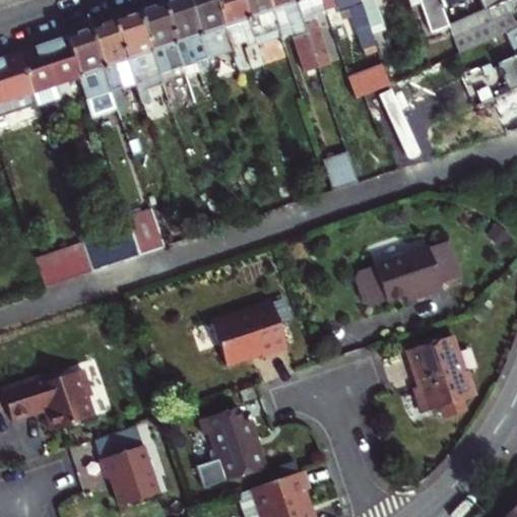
[(208,56),(189,0),(169,0),(162,3),(176,43),(189,38),(196,60),(200,69),(211,65),(208,56)]
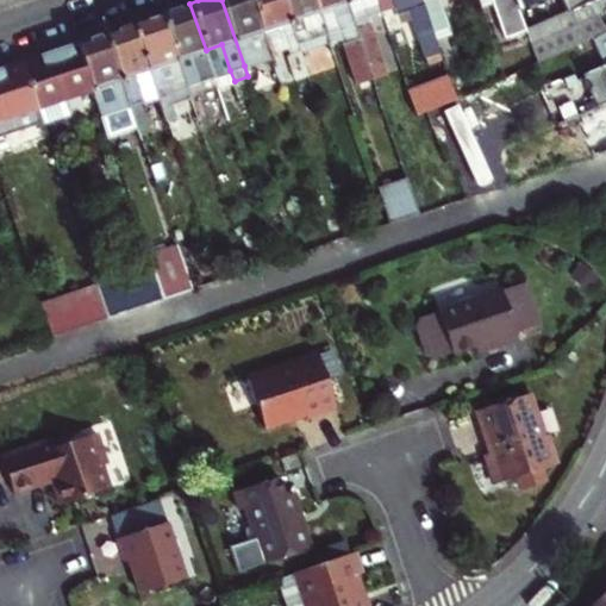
[(222,0),(244,66),(272,56),(270,52),(263,30),(252,0),(222,0)]
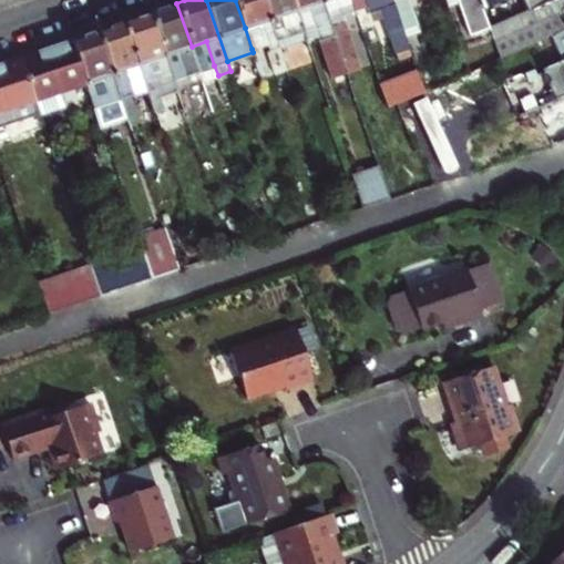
[(235,0),(245,28),(252,49),(269,43),(270,47),(278,44),(263,0),(235,0)]
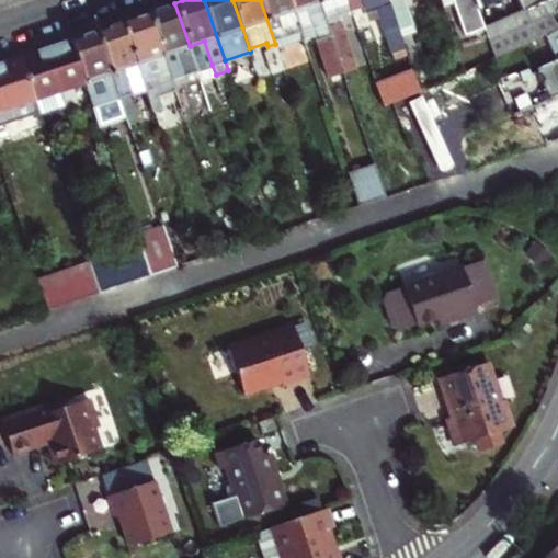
[(260,0),(275,44),(276,46),(300,37),(292,11),(287,0),(260,0)]
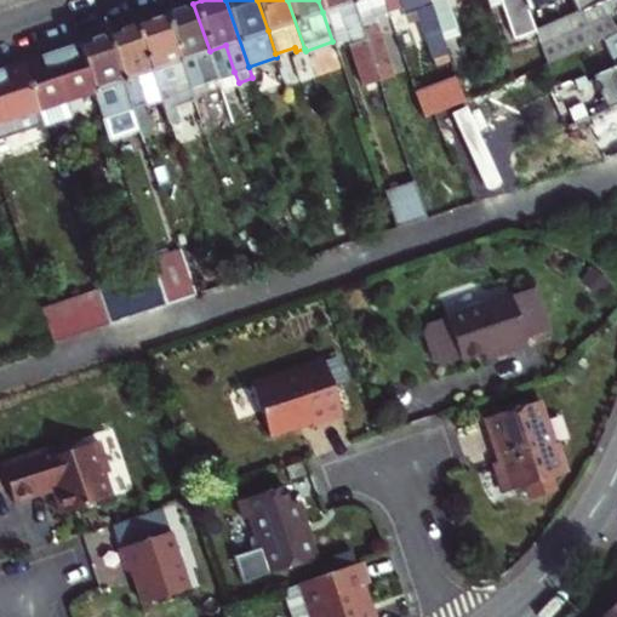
[(318,0),(323,12),(332,41),(335,49),(349,45),(363,84),(380,80),(373,64),(350,0),(318,0)]
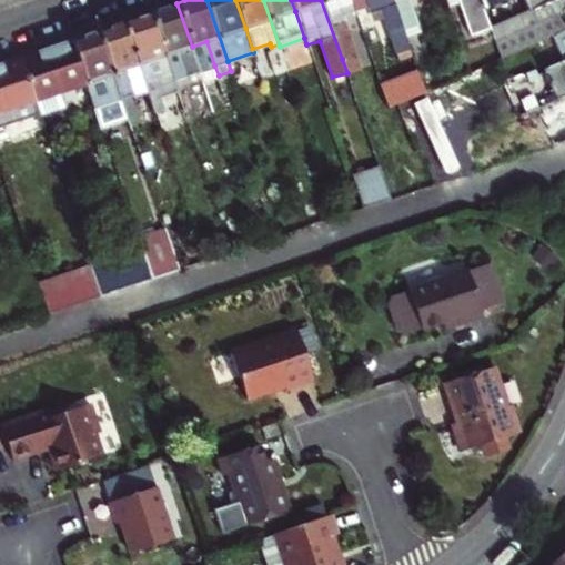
[(353,7),(351,0),(321,0),(342,59),(347,73),(361,68),(342,10),(353,7)]
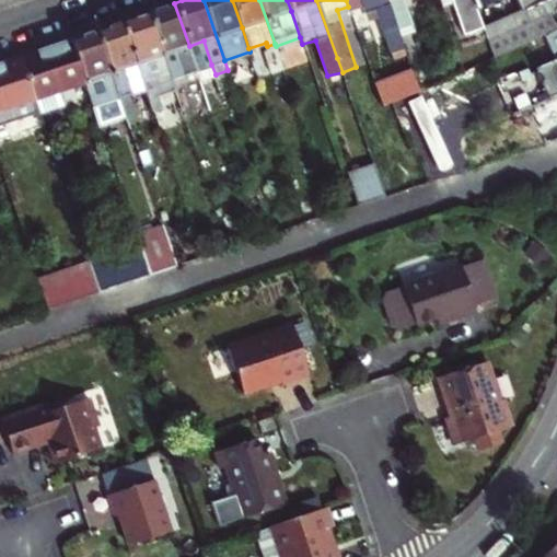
[(372,9),(387,50),(403,46),(386,0),(346,0),(348,7),(349,10),(361,6),(363,12),(372,9)]
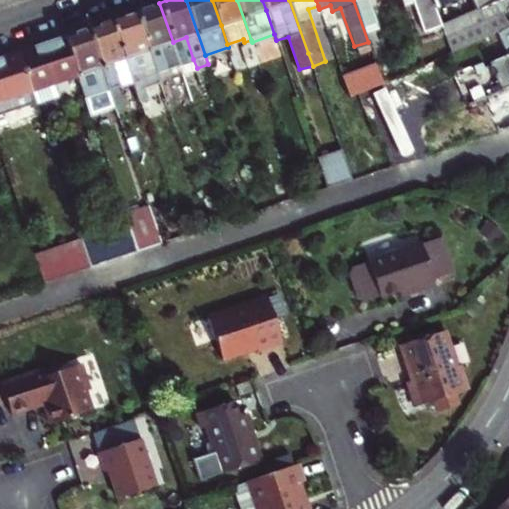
[(404,0),(405,4),(414,0),(415,0),(426,29),(444,23),(443,20),(438,6),(435,0),(404,0)]
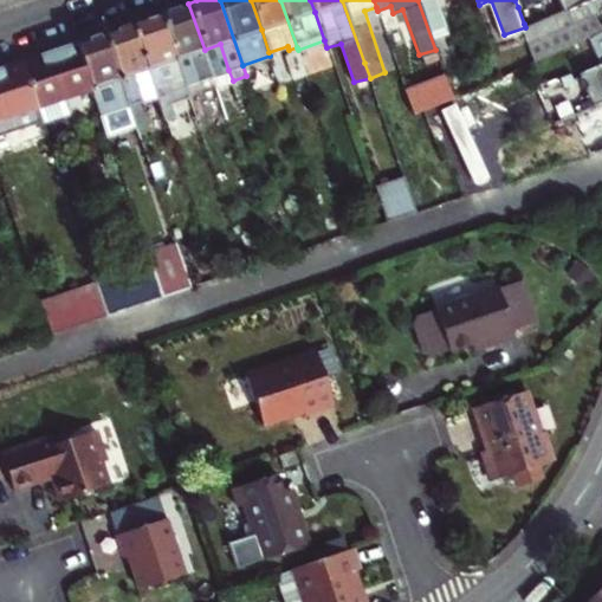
[(601,0),(560,0),(563,6),(524,24),(525,27),(536,58),(565,45),(601,30),(601,0)]
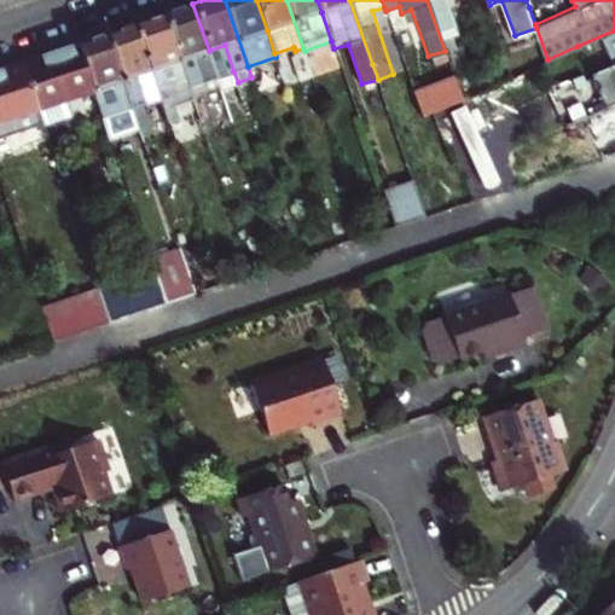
[(179,7),(164,12),(190,87),(218,77),(209,51),(192,4),(179,7)]
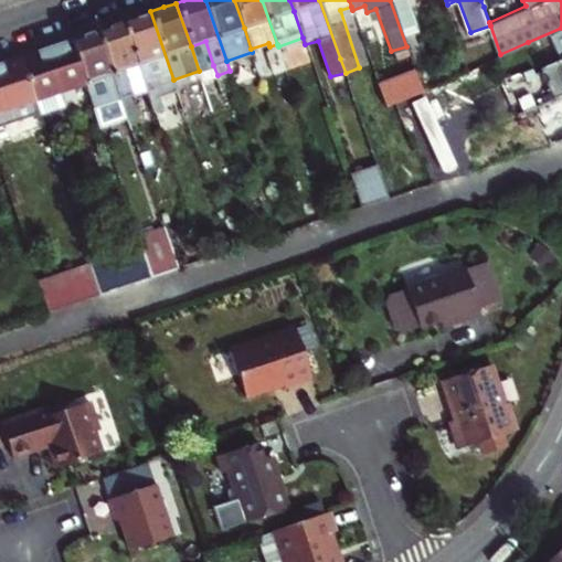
[(166,95),(177,91),(173,80),(150,11),(137,17),(124,21),(147,87),(156,110),(169,106),(166,95)]
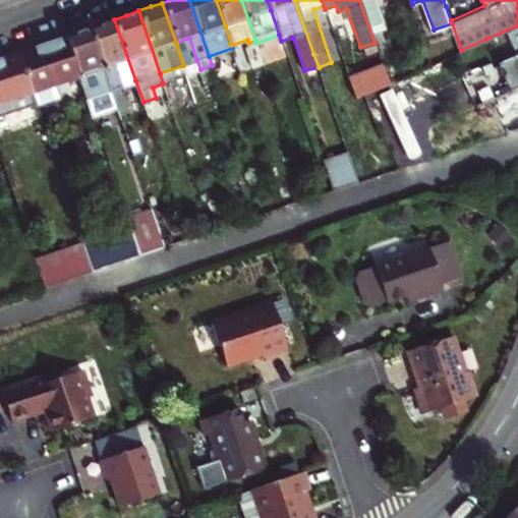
[(111,89),(112,90),(135,80),(114,19),(102,23),(90,27),(110,84),(111,89)]
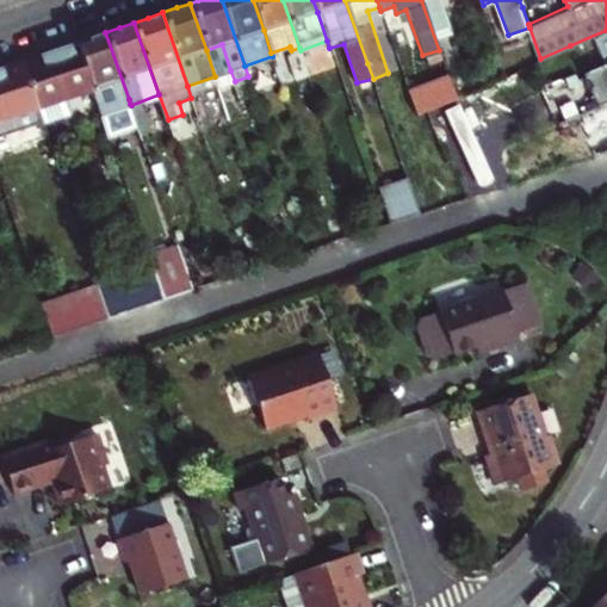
[(606,30),(570,45),(596,107),(606,103),(606,30)]
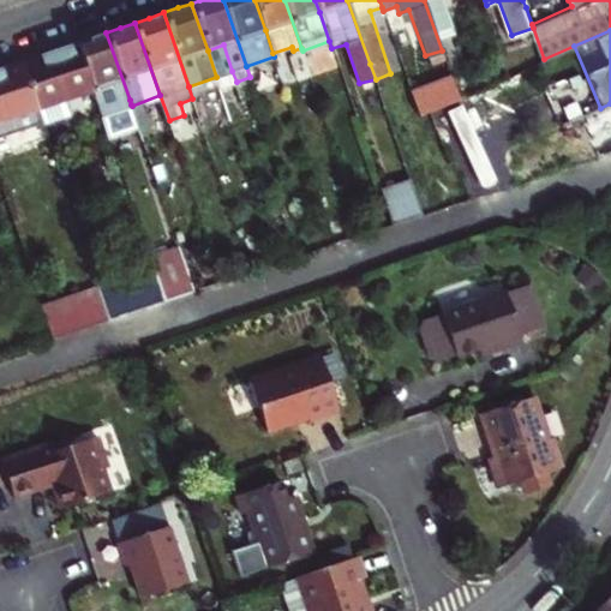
[(130,100),(106,33),(91,37),(78,42),(94,89),(102,114),(131,105),(130,100)]
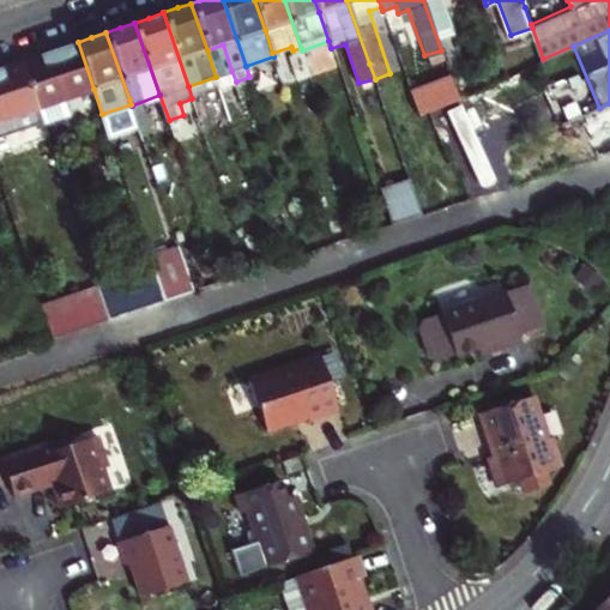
[(19,62),(40,120),(41,126),(70,116),(65,98),(94,89),(78,42),(46,53),(19,62)]
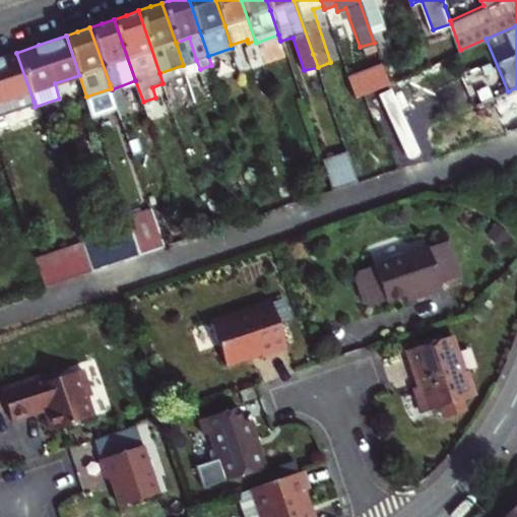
[(183,65),(196,60),(189,38),(176,43),(183,65)]
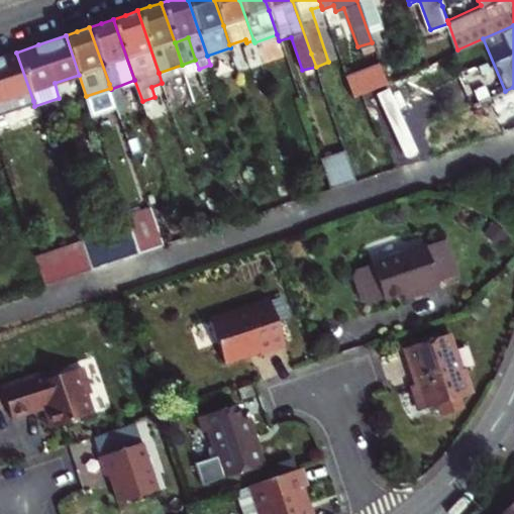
[(0,112),(33,101),(16,53),(0,58),(0,112)]
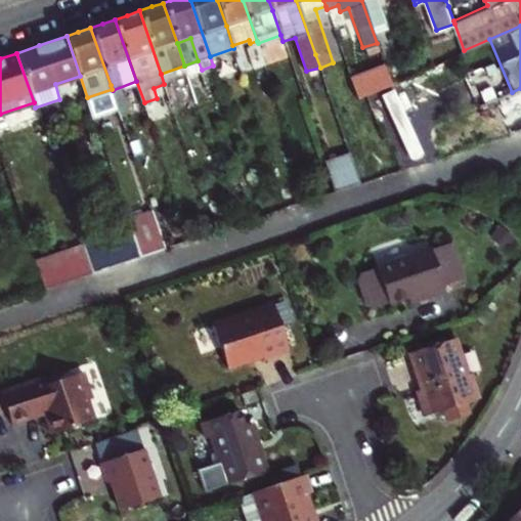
[(394,81),(385,58),(348,73),(357,95),(367,91),(394,81)]
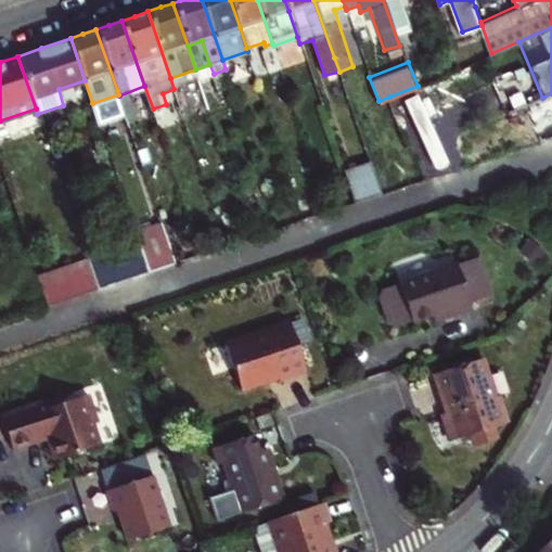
[(551,93),(542,98),(524,105),(537,142),(551,137),(551,93)]
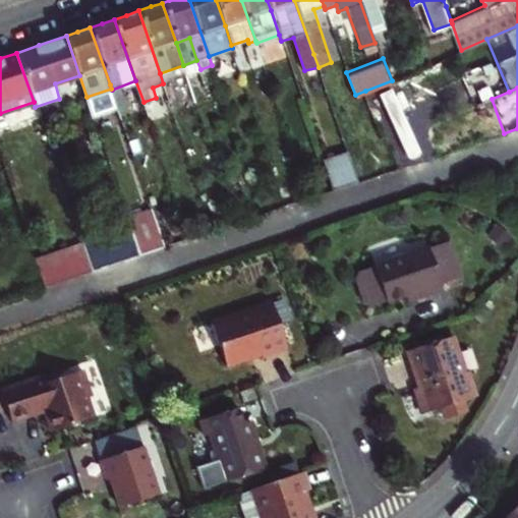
[(348,152),(323,160),(333,190),(358,182),(348,152)]
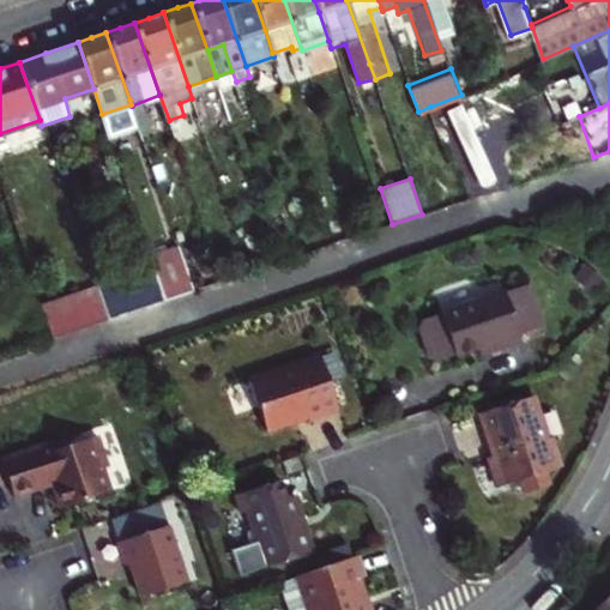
[(175,231),(144,241),(164,300),(195,290),(175,231)]
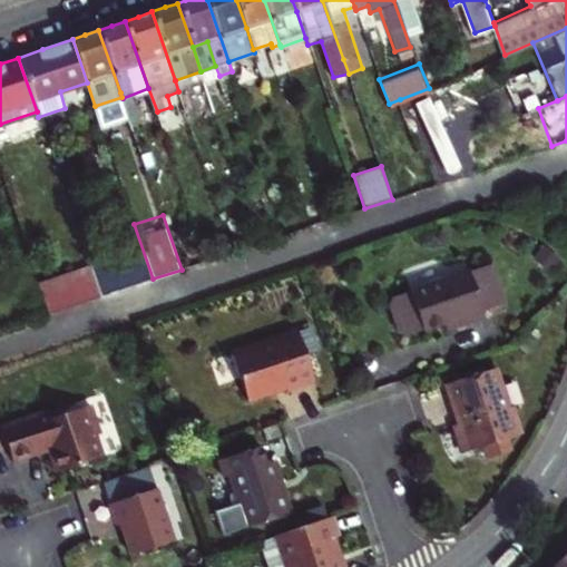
[(111,251),(120,277),(133,272),(125,246),(111,251)]
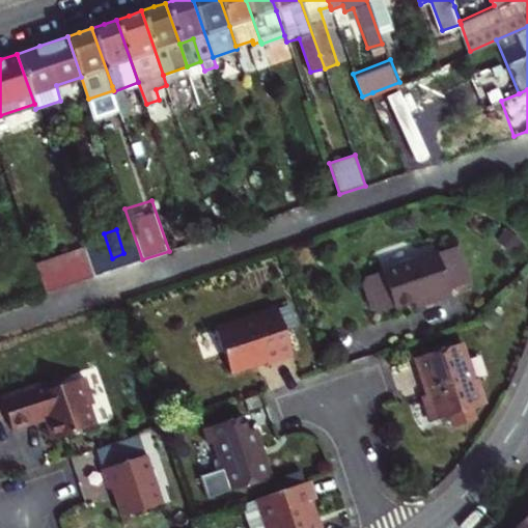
[(438,252),(383,270),(384,271),(367,276),(364,283),(372,308),(380,312),(395,307),(396,308),(419,300),(434,296),(436,302),(452,297),(450,290),(471,284),(457,246),(438,253),(438,252)]
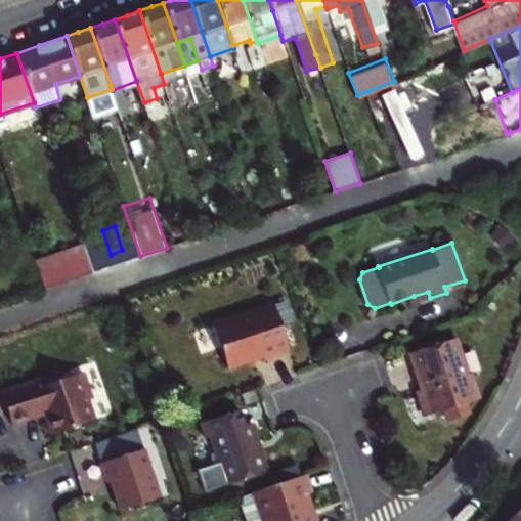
[(83,245),(35,260),(44,289),(92,272),(83,245)]
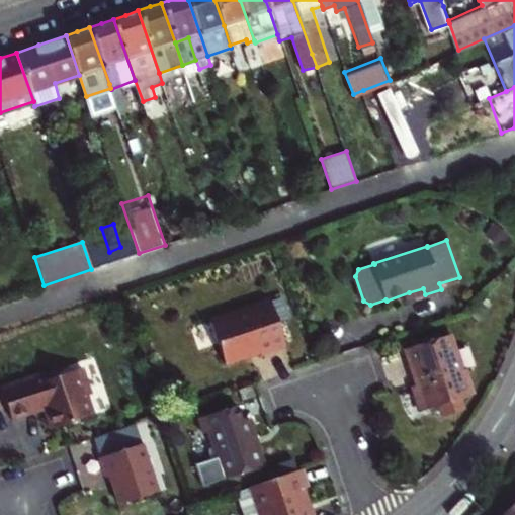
[(270,301),(209,321),(224,363),(248,355),(247,351),(253,350),(258,348),(260,354),(285,346),(270,301)]
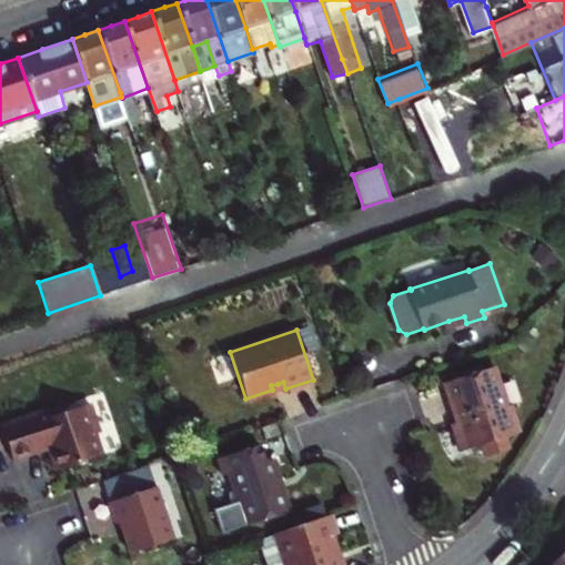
[(475,447),(476,452),(483,454),(487,453),(488,456),(512,449),(508,436),(523,432),(514,405),(508,406),(495,366),(445,383),(455,414),(458,423),(453,425),(463,452),(475,447)]
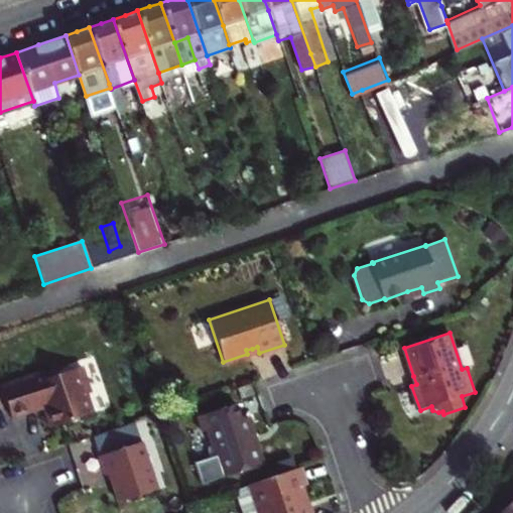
[(88,391),(78,360),(0,385),(0,388),(9,414),(34,406),(41,404),(47,425),(89,412),(82,392),(88,391)]
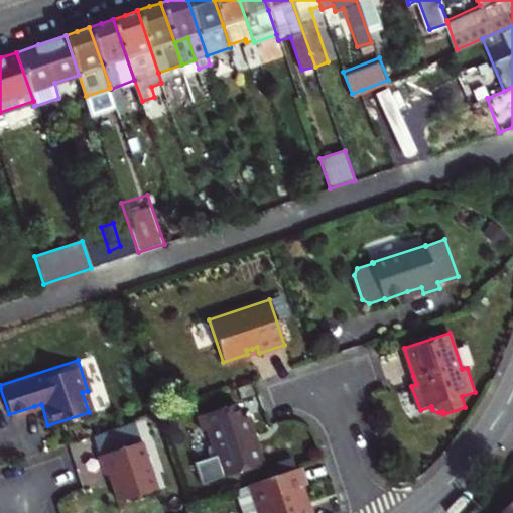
[(200,433),(207,431),(211,445),(206,447),(208,459),(194,464),(200,485),(222,478),(262,466),(255,443),(246,417),(239,420),(235,406),(195,420),(200,433)]
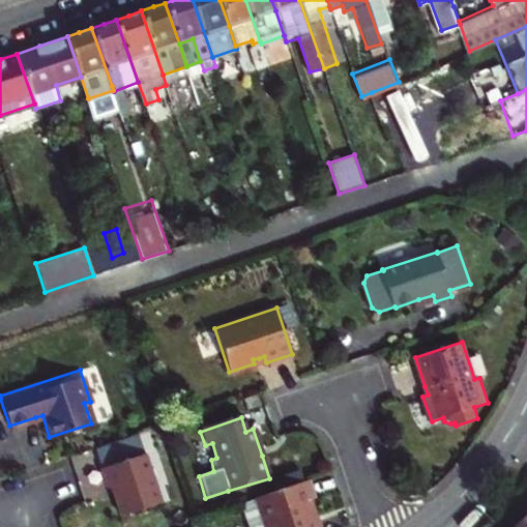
[(109,491),(114,490),(117,499),(122,514),(162,501),(139,432),(94,447),(109,491)]
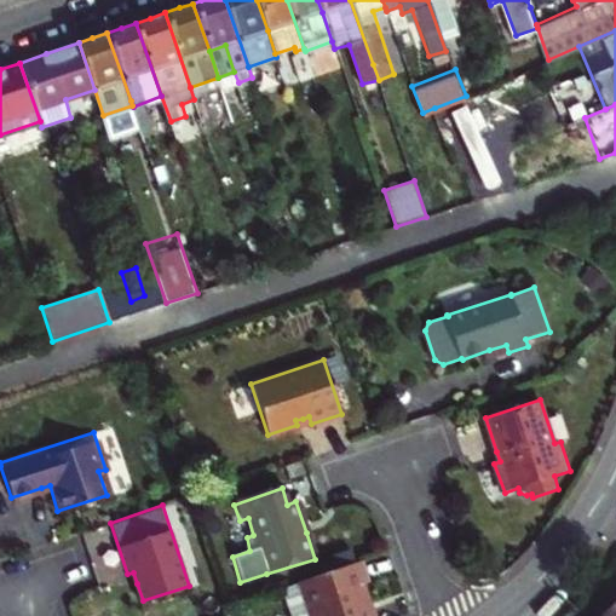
[(369,585),(362,562),(300,582),(311,615),(373,615),(372,611),(363,587),(369,585)]
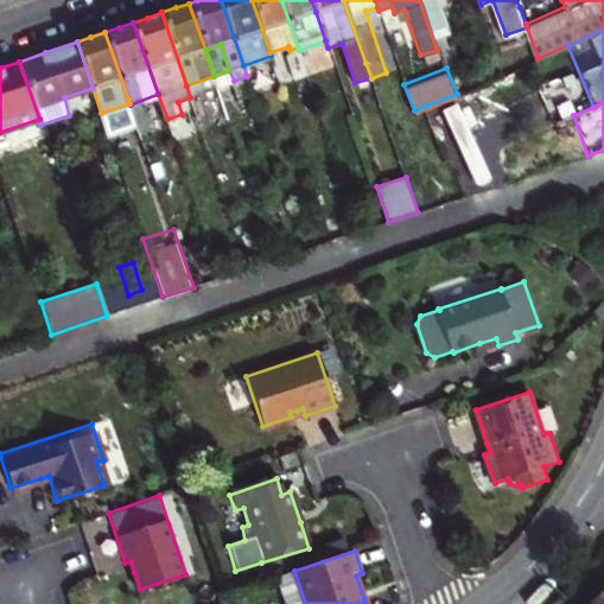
[(305,603),(294,571),(277,577),(285,603),(305,603)]
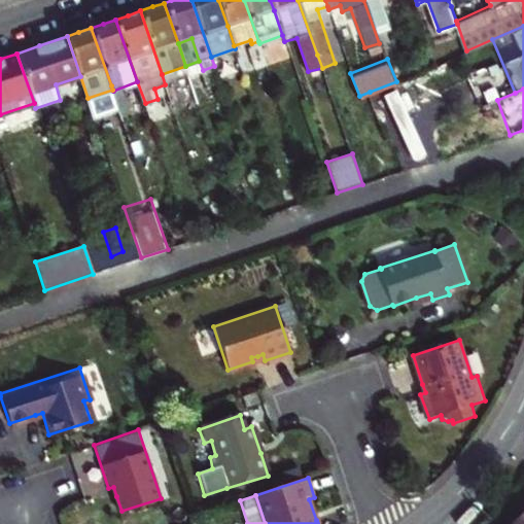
[(523,523),(523,509),(509,523),(523,523)]
